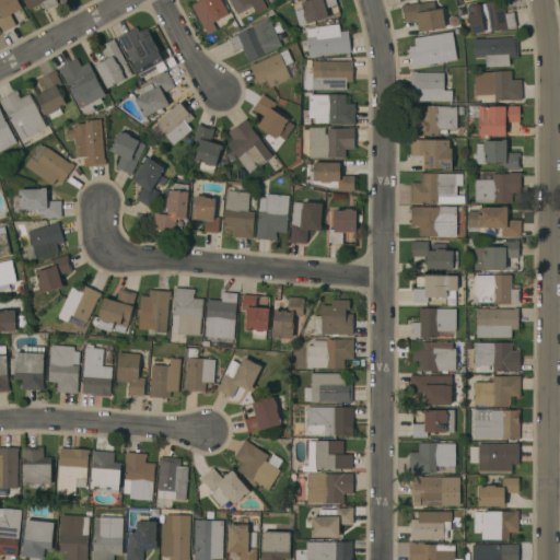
[(16,0),(21,9),(10,15),(15,25),(2,32),(0,27),(0,0),(16,0)]
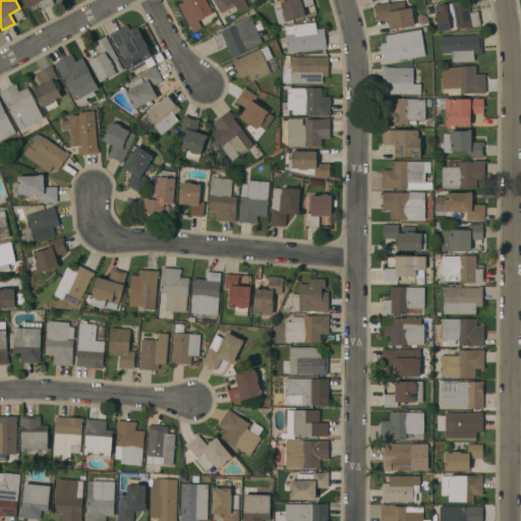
[(52,0),(54,3),(42,10),(38,3),(25,9),(20,0),(52,0)]
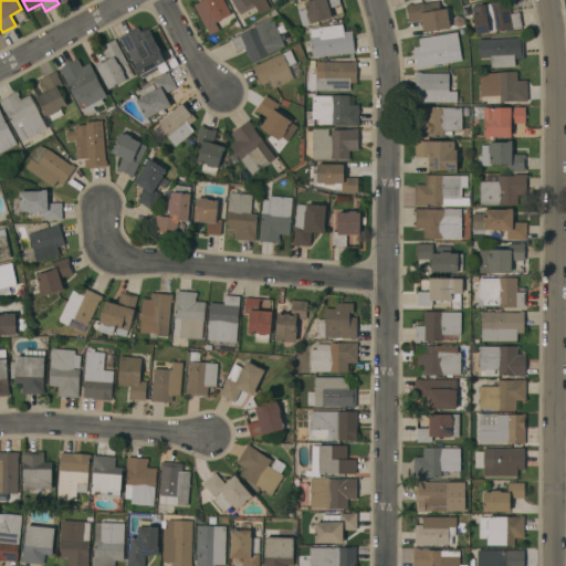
[(194,6),(200,1),(199,0),(222,0),(230,14),(215,23),(219,30),(209,35),(194,6)]
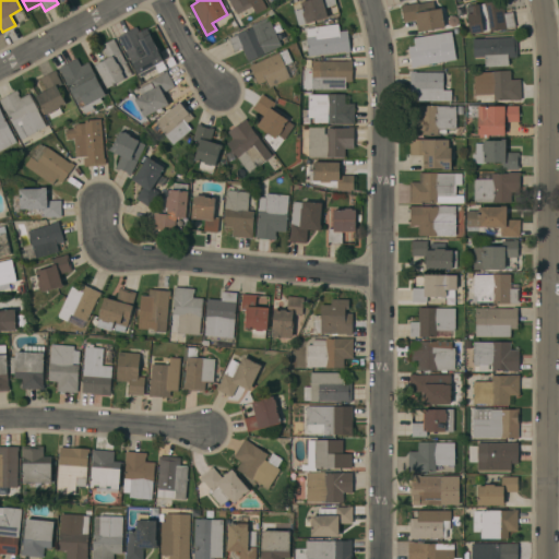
[(259,0),(264,9),(256,14),(251,7),(237,14),(235,11),(234,11),(227,0),(259,0)]
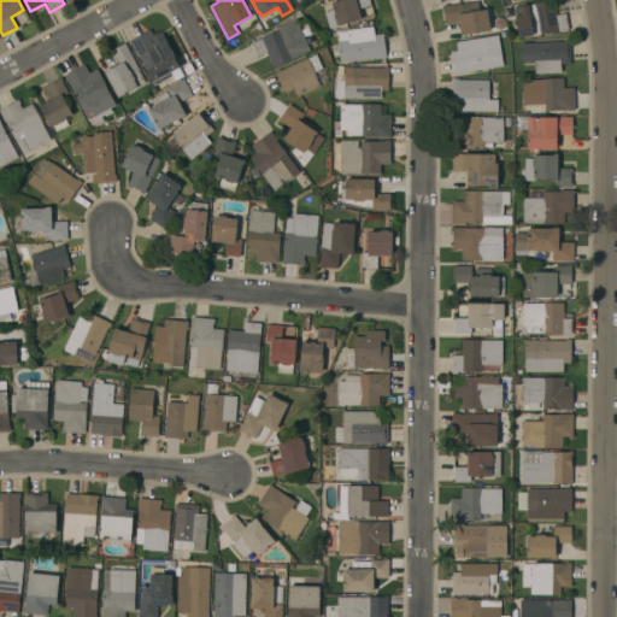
[(368,0),(370,5),(358,9),(362,19),(329,29),(324,12),(333,10),(330,4),(342,0),(368,0)]
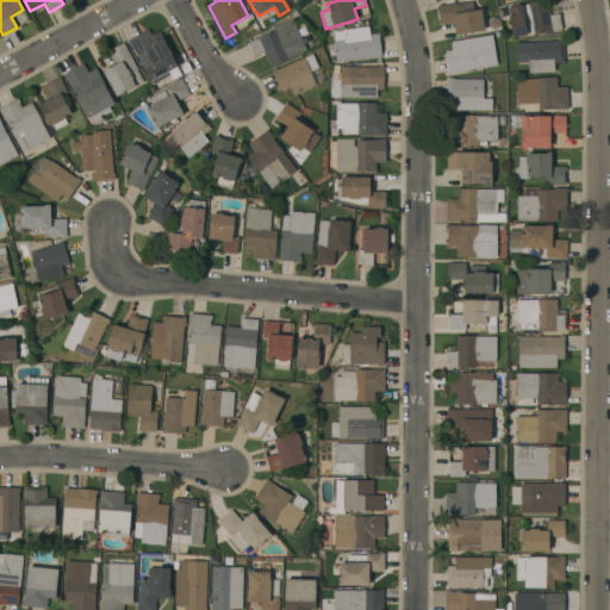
[(562,29),(514,38),(508,8),(547,0),(549,16),(559,13),(562,29)]
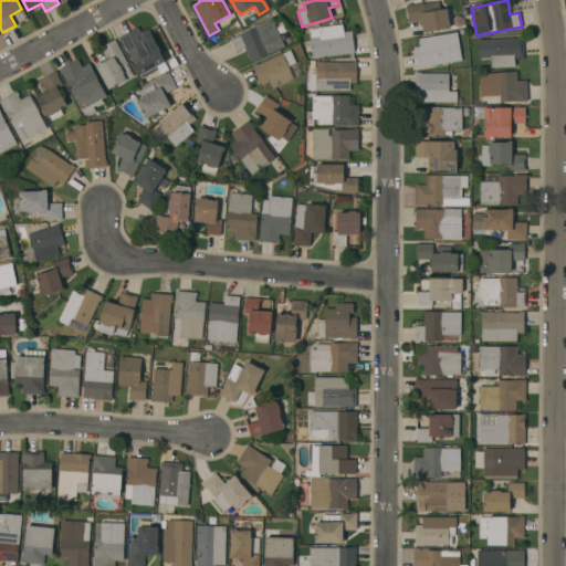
[(450,29),(422,32),(420,21),(408,22),(406,6),(422,3),(438,1),(439,10),(447,9),(450,29)]
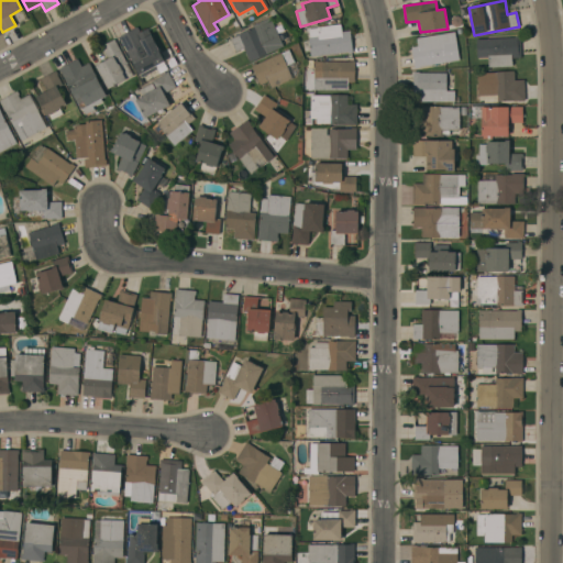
[(269,18),(283,47),(250,62),(243,50),(235,53),(229,40),(238,35),(238,34),(253,28),(252,25),(269,18)]
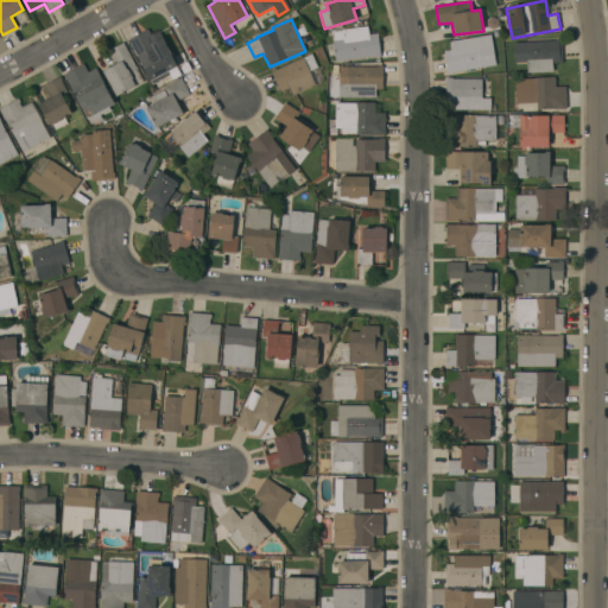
[(367,26),(368,35),(378,33),(380,57),(374,57),(374,56),(335,61),(333,42),(334,40),(333,33),(342,30),(367,26)]
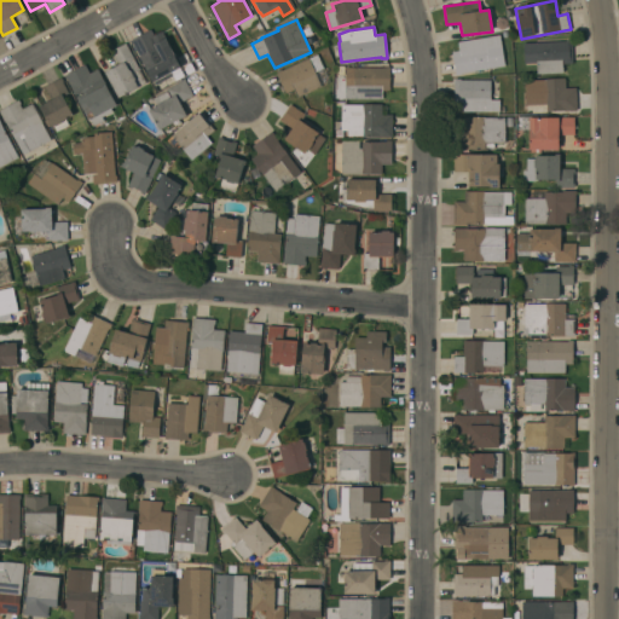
[(150,30),(154,35),(161,32),(180,68),(171,73),(173,76),(155,86),(132,45),(131,45),(128,41),(150,30)]
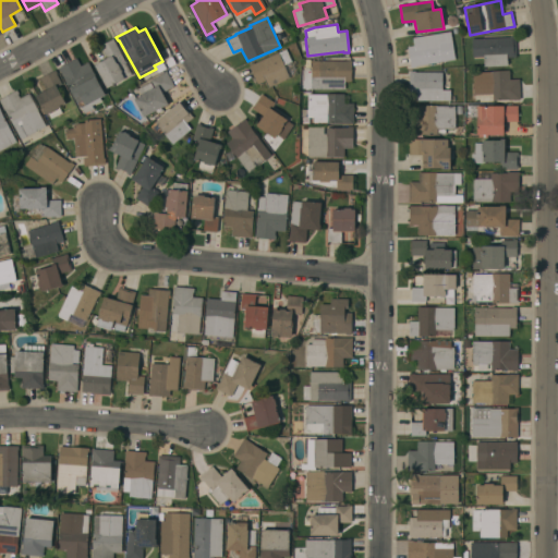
[(450,32),(455,60),(415,67),(415,68),(410,69),(407,47),(413,46),(412,38),(450,32)]
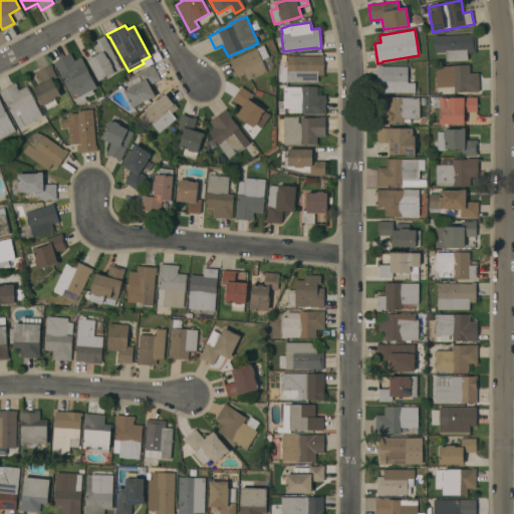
[(469,34),(469,33),(474,33),(475,53),(467,53),(467,61),(445,62),(445,52),(435,53),(434,36),(469,34)]
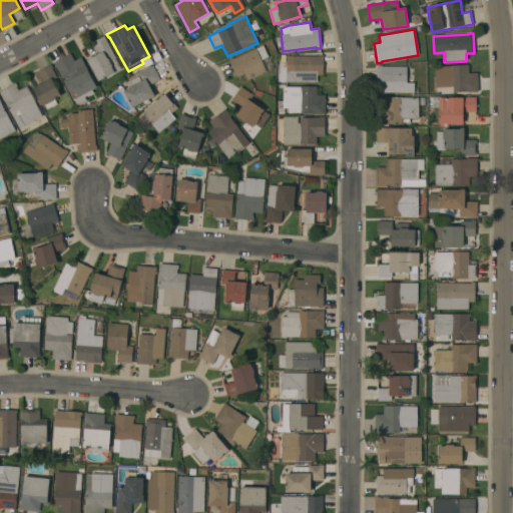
[(103,36),(120,69),(97,81),(86,60),(97,54),(91,42),(103,36)]
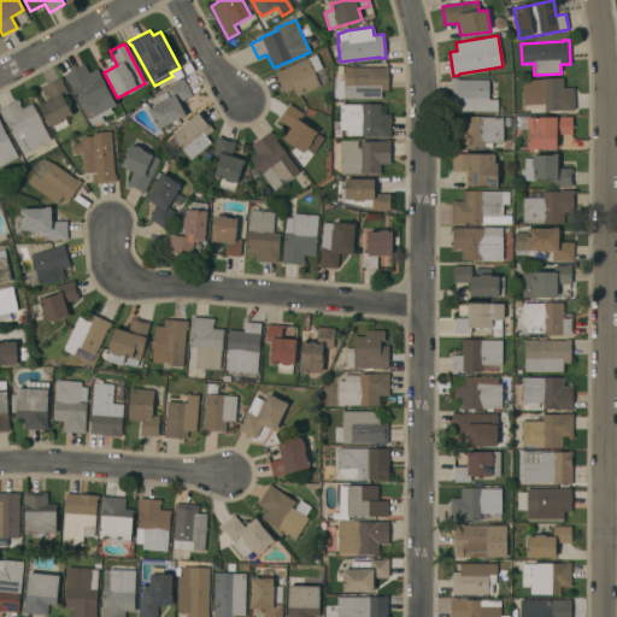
[(275,71),(280,69),(281,71),(316,54),(322,69),(313,72),(319,87),(297,98),(293,89),(285,93),(275,71)]
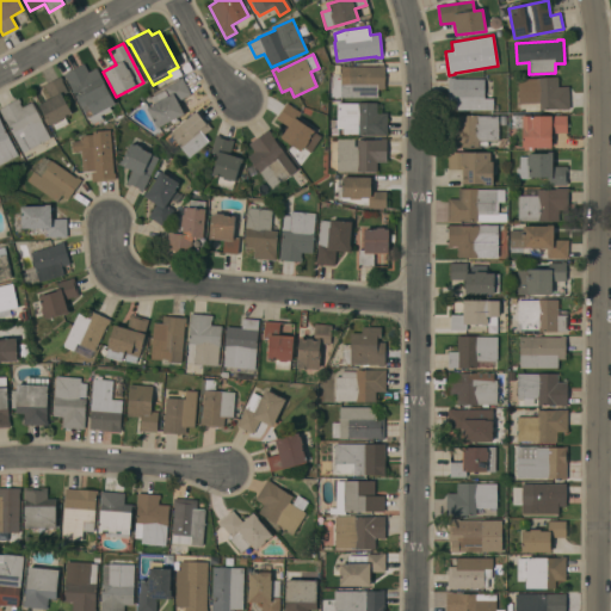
[(84,65),(87,73),(97,68),(115,104),(99,112),(103,119),(92,125),(82,107),(80,109),(63,75),(84,65)]
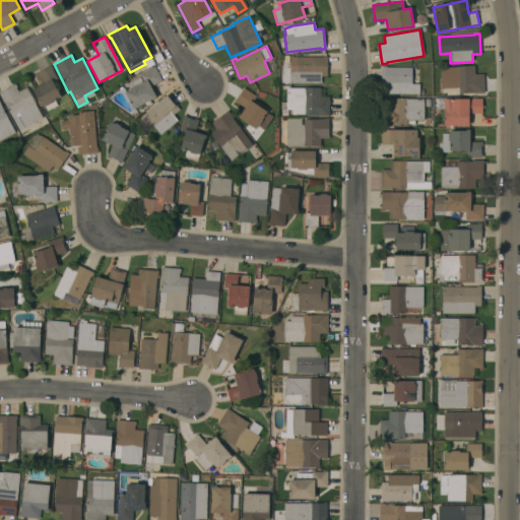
[(327,76),(321,76),(321,83),(289,83),(289,74),(288,74),(288,58),(297,58),(297,57),(323,57),(323,56),(327,56),(327,76)]
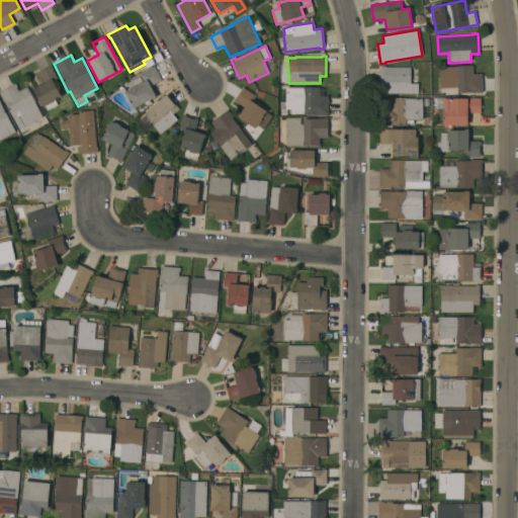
[(52,65),(53,69),(58,79),(53,81),(61,97),(55,100),(57,105),(47,110),(45,105),(41,107),(32,89),(42,84),(36,73),(52,65)]
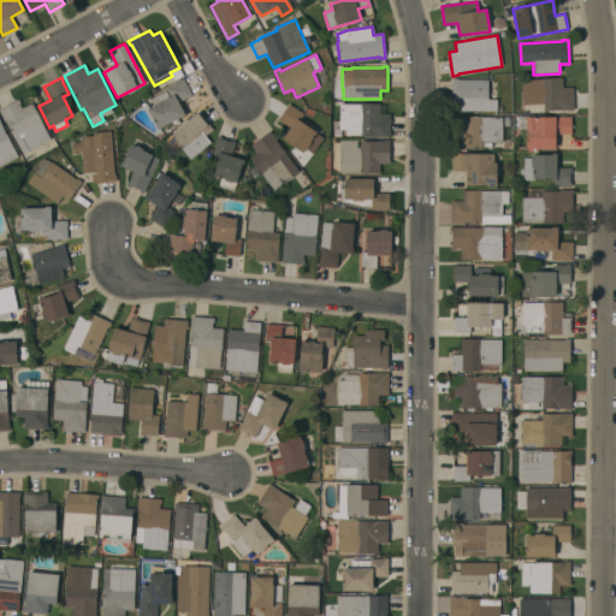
[(191,95),(178,102),(185,116),(158,130),(148,110),(157,106),(152,98),(166,90),(165,89),(177,83),(177,82),(183,78),(191,95)]
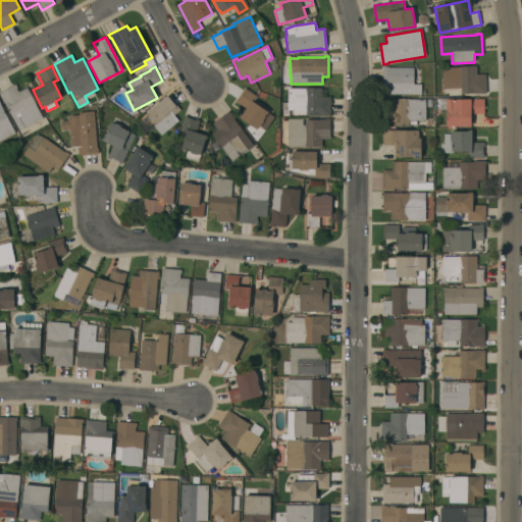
[(413,85),(421,85),(421,95),(389,95),(389,87),(382,87),(382,66),(387,66),(387,67),(413,67),(413,85)]
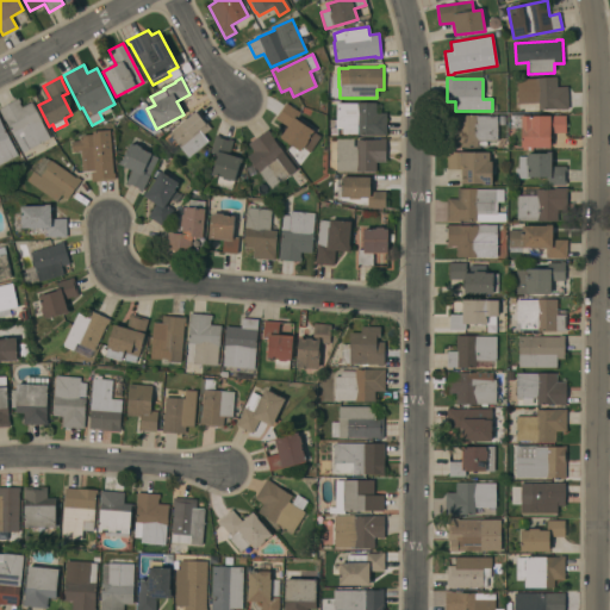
[(567,87),(568,109),(539,110),(537,104),(517,104),(516,80),(556,78),(556,87),(567,87)]
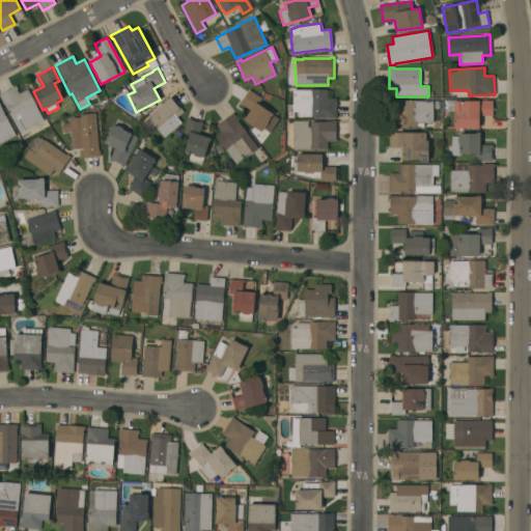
[(0,93),(16,86),(18,89),(17,90),(19,93),(27,89),(44,120),(20,134),(4,105),(3,106),(0,100),(0,93)]
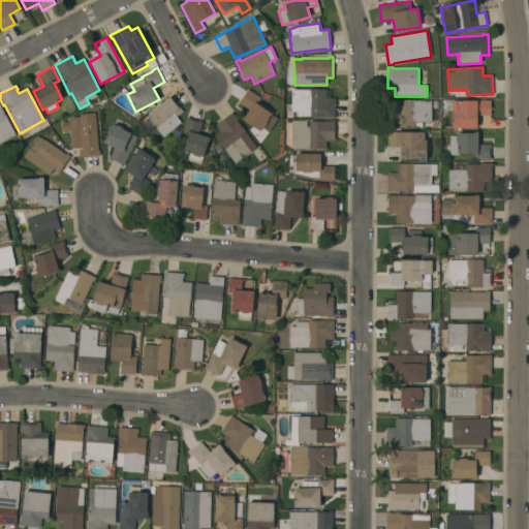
[(248,89),(260,98),(257,103),(278,119),(269,132),(263,128),(262,130),(261,129),(259,132),(242,120),(249,111),(238,103),(248,89)]
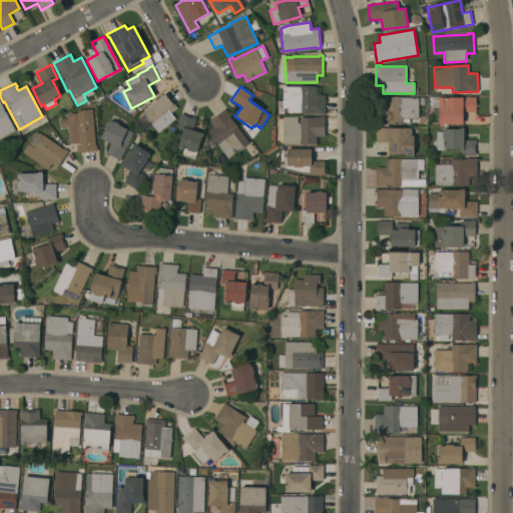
[(325,95),(325,114),(300,114),(300,113),(288,113),(288,107),(277,107),(277,100),(283,100),(283,87),(300,87),(300,86),(317,86),(316,95),(325,95)]
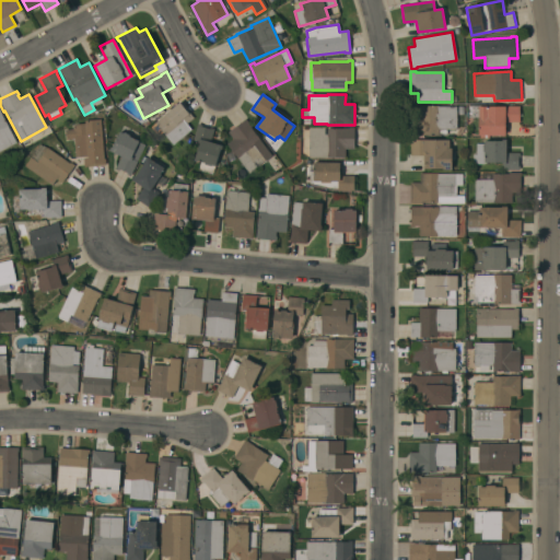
[(173,144),(154,123),(166,113),(166,114),(179,103),(188,114),(189,113),(194,118),(186,124),(191,129),(173,144)]
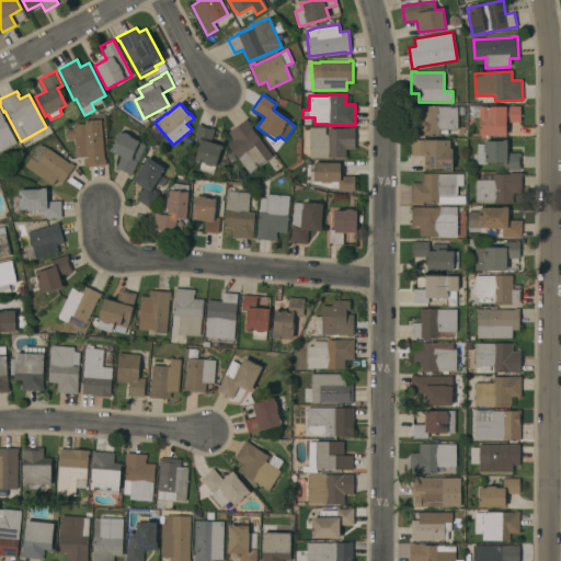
[(457,129),(439,129),(438,136),(424,136),(424,137),(411,137),(411,106),(439,106),(457,106),(457,129)]
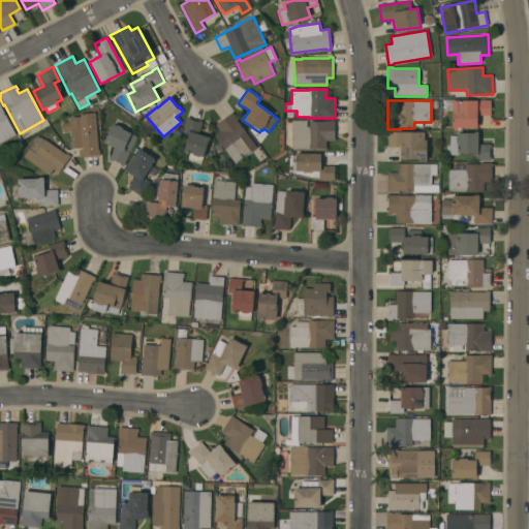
[(490,100),(491,116),(477,116),(477,128),(462,128),(462,130),(453,131),(452,100),(490,100)]
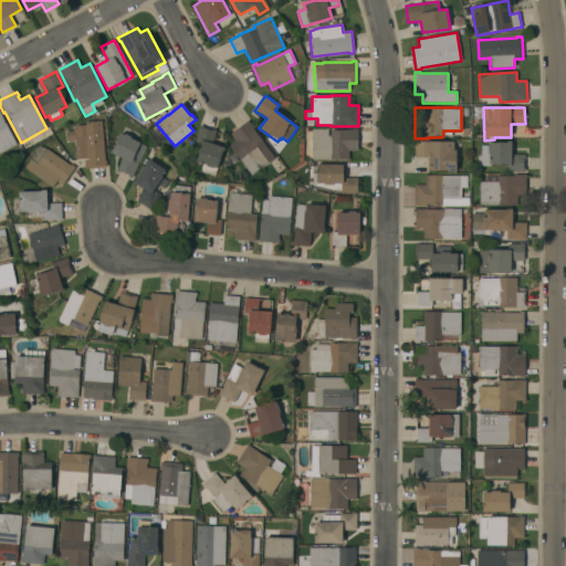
[(0,113),(17,145),(0,153),(0,113)]
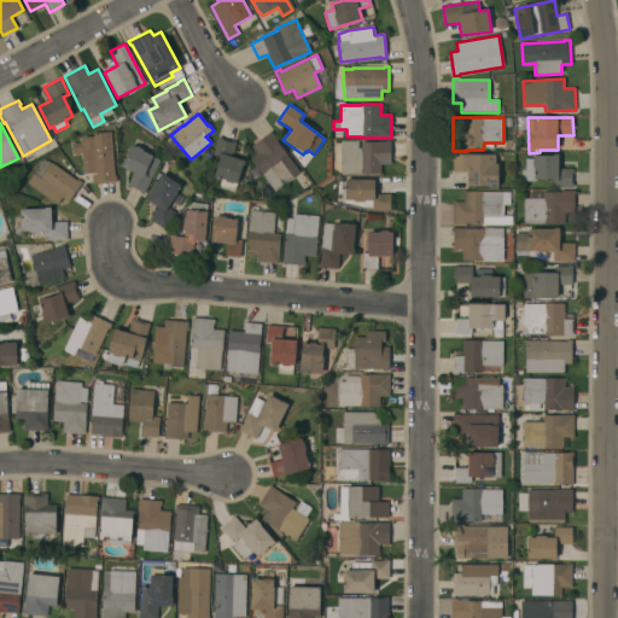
[(111,132),(115,175),(116,175),(116,182),(92,185),(92,175),(83,175),(81,153),(73,155),(71,144),(80,143),(80,139),(83,139),(83,138),(93,136),(93,133),(111,132)]
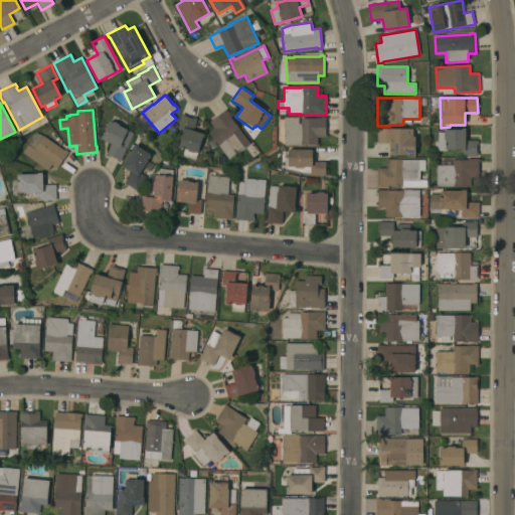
[(225,110),(239,129),(240,128),(251,143),(228,160),(208,132),(214,128),(209,122),(225,110)]
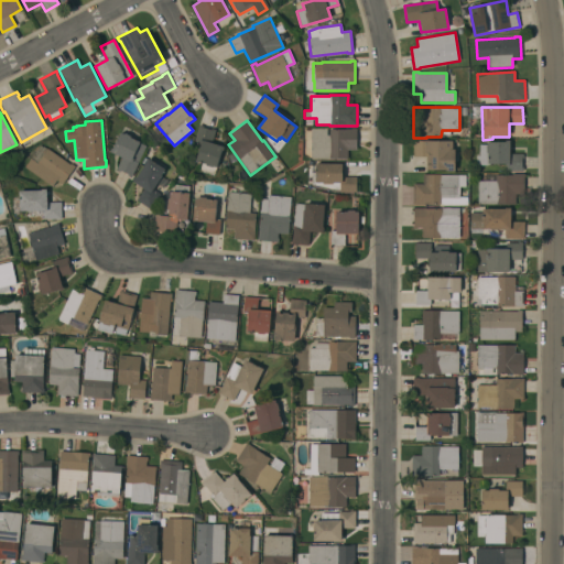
[(199,125),(203,126),(203,127),(210,129),(210,128),(216,130),(212,143),(225,147),(223,151),(221,151),(214,174),(199,170),(202,163),(195,161),(202,142),(194,140),(199,125)]
